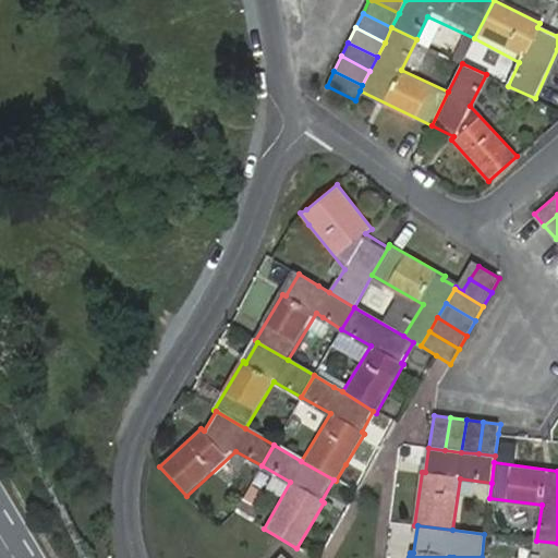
[(557,557),(557,543),(536,541),(534,557),(557,557)]
